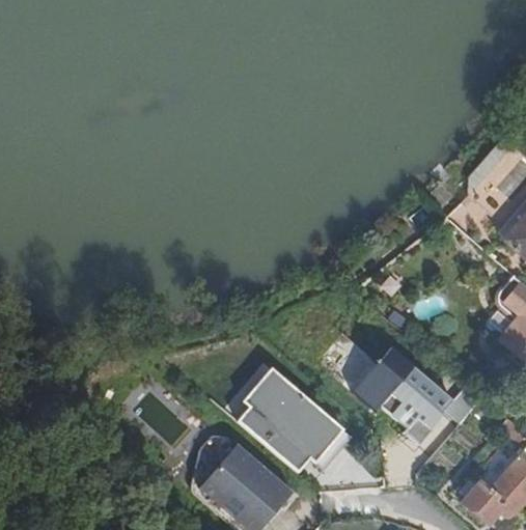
[(525,223),(509,243),(525,256),(525,223)]
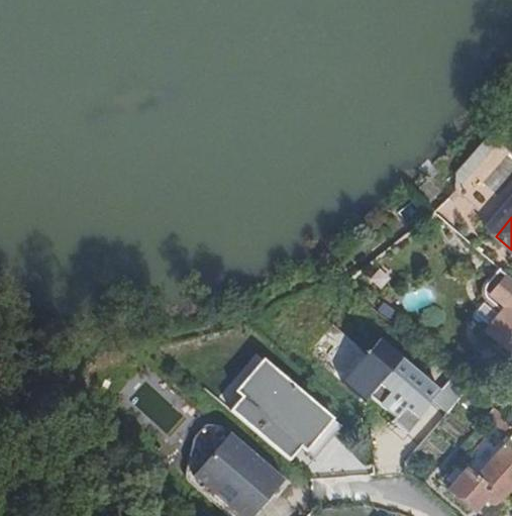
[(506,316),(511,320),(511,283),(498,298),(511,310),(508,314),(506,316)]
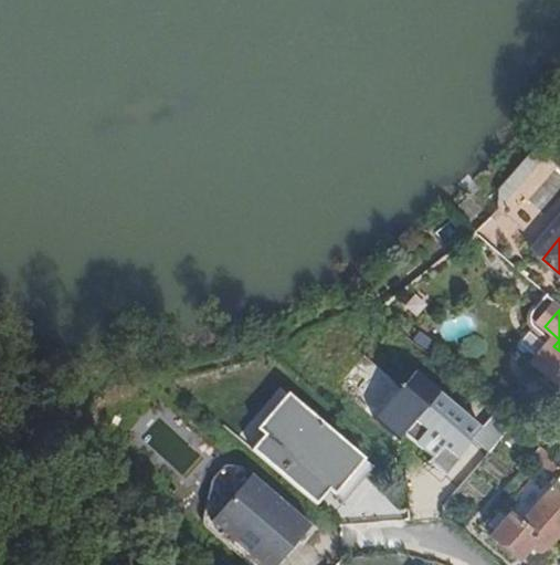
[(559,352),(545,338),(529,356),(559,382),(559,352)]
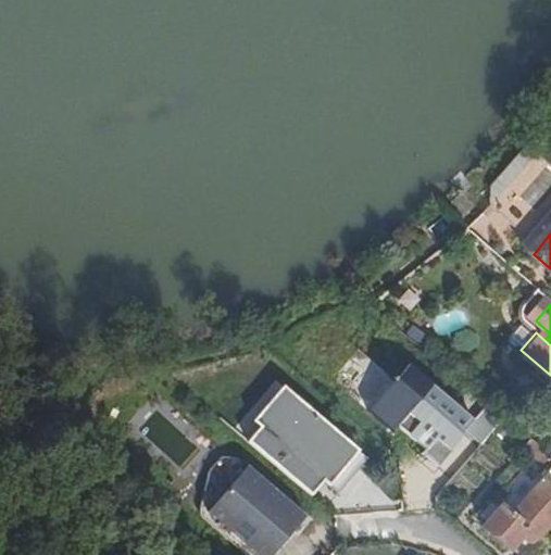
[(480,416),(407,357),(393,374),(363,349),(338,380),(441,464),(480,416)]
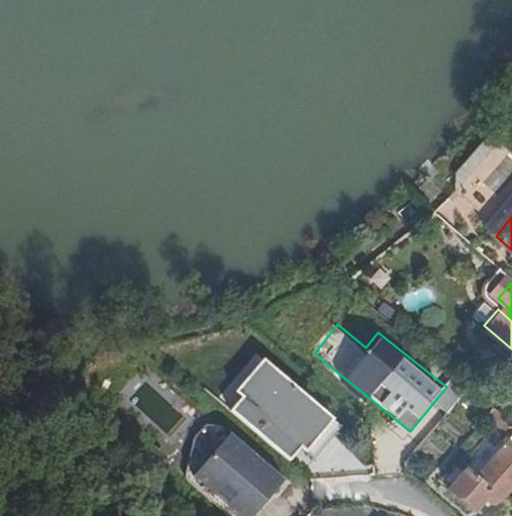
[(343,422),(264,357),(236,392),(241,396),(229,410),(292,459),(303,446),(316,456),(343,422)]
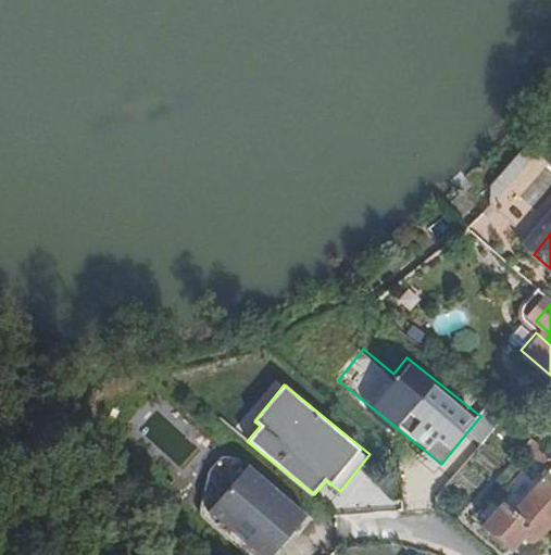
[(483,413),(468,433),(487,445),(501,425),(483,413)]
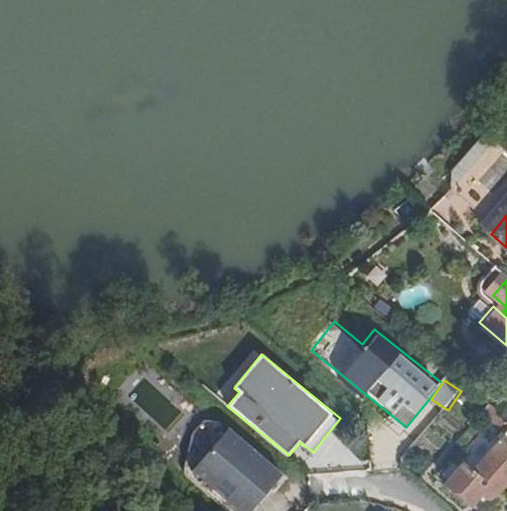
[(251,510),(284,474),(231,429),(222,439),(209,427),(200,437),(192,469),(241,510),(251,510)]
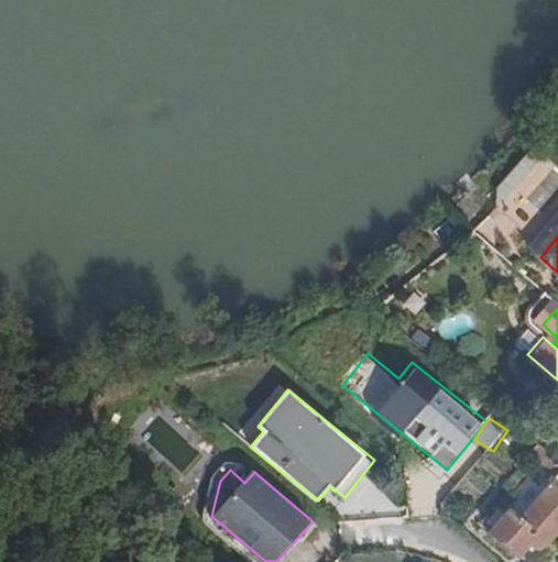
[(542,547),(557,527),(557,474),(520,519),(509,510),(491,531),(518,554),(528,543),(535,549),(538,549),(542,547)]
